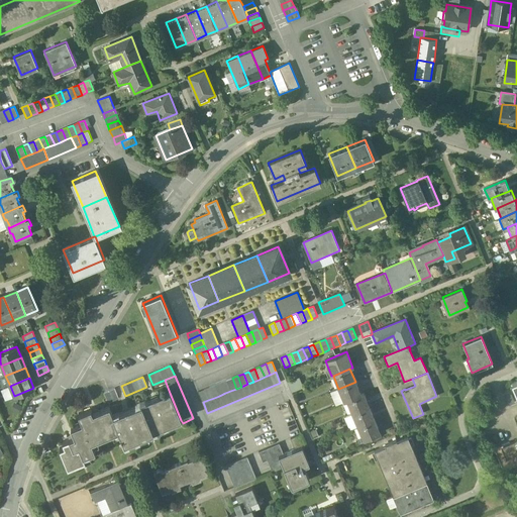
[(232,378),(226,381),(230,391),(236,389),(232,378)]
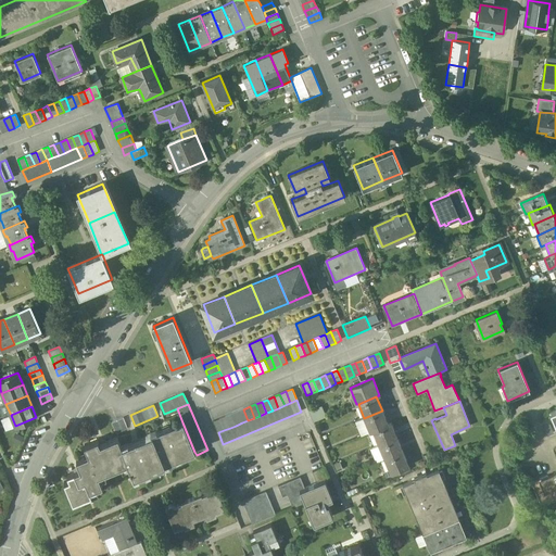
[(324,406),(312,408),(314,419),(326,417),(324,406)]
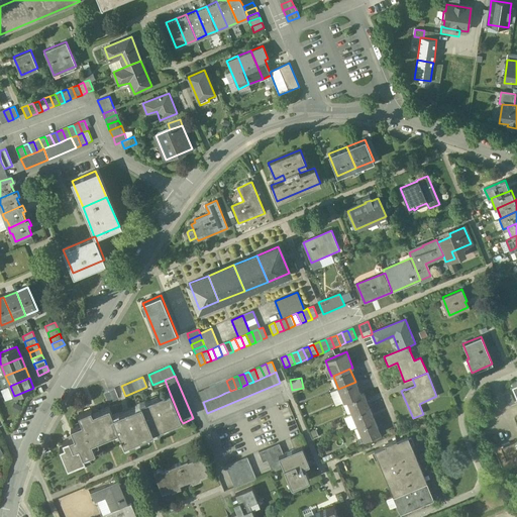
[(230,391),(226,381),(221,383),(225,393),(230,391)]
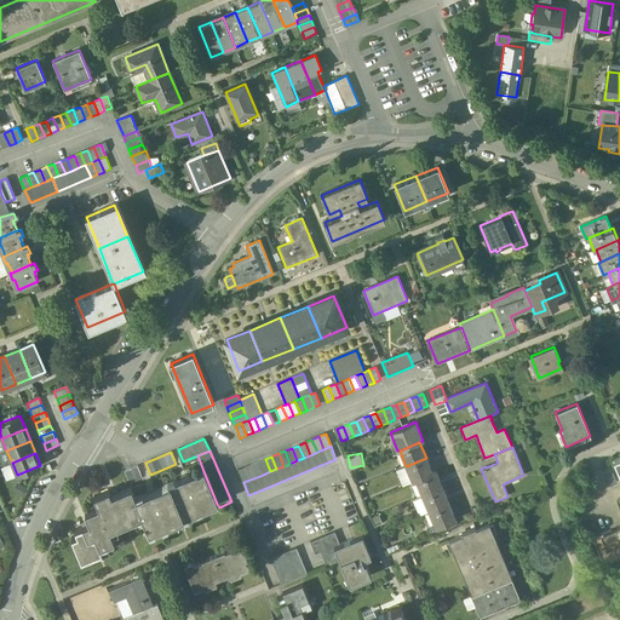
[(426,458),(406,466),(413,482),(417,481),(432,474),(426,458)]
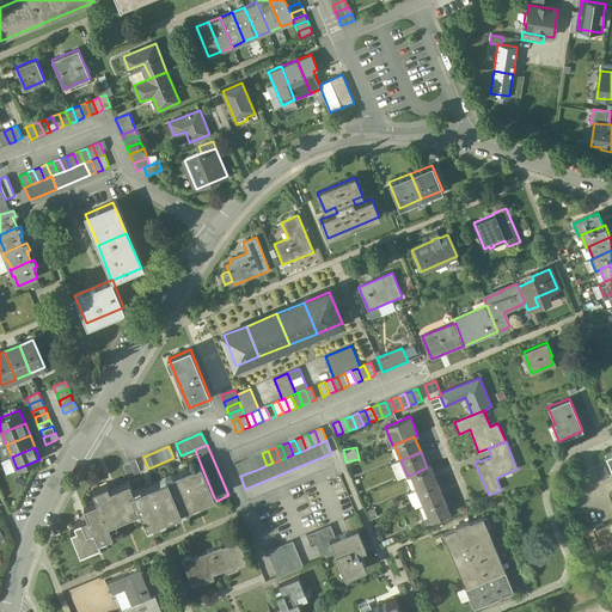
[(267,465),(262,453),(255,456),(259,469),(267,465)]
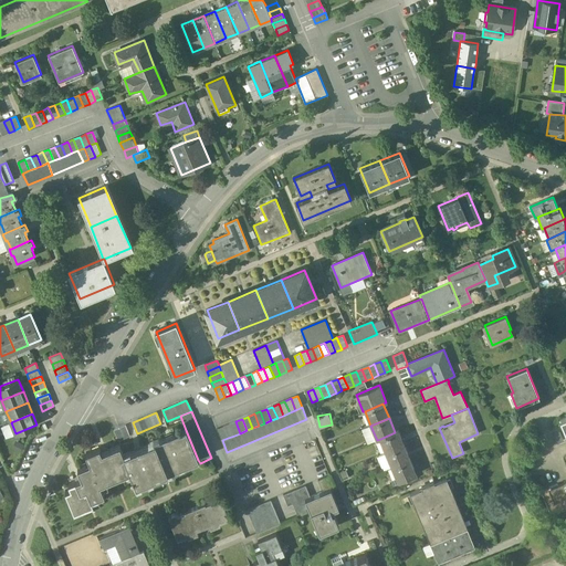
[(236,421),(229,425),(234,436),(240,433),(236,421)]
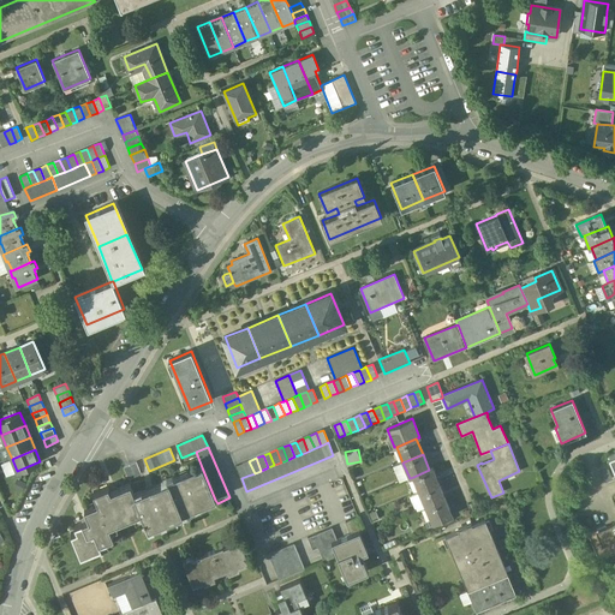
[(249,461),(243,464),(248,476),(255,473),(249,461)]
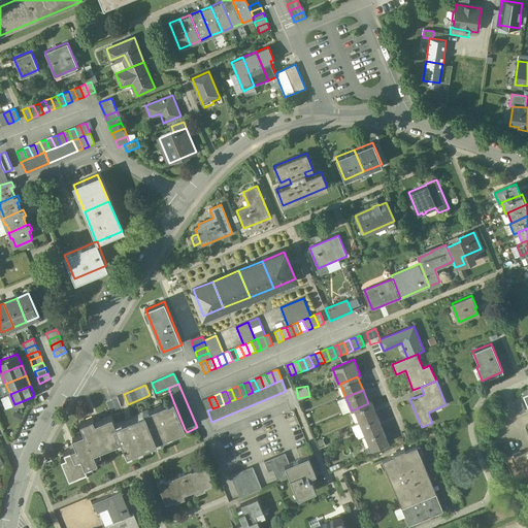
[(117,397),(106,401),(110,411),(122,407),(117,397)]
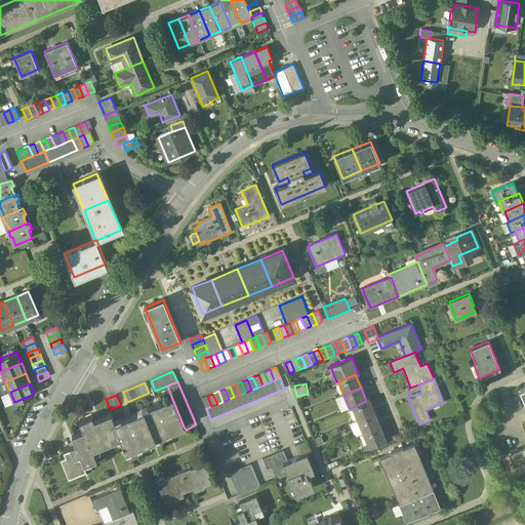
[(211,406),(207,396),(202,398),(206,408),(211,406)]
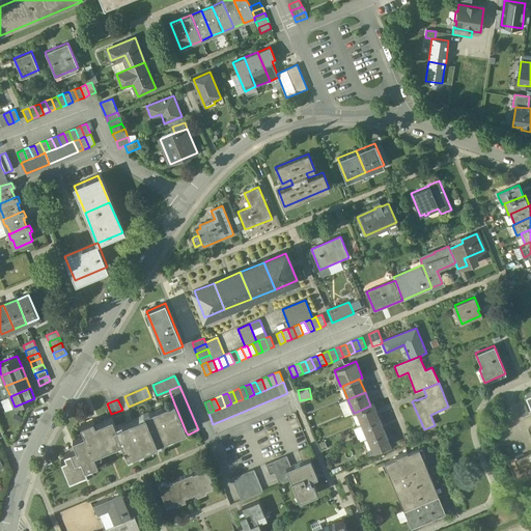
[(174,403),(146,415),(159,443),(186,431),(174,403)]
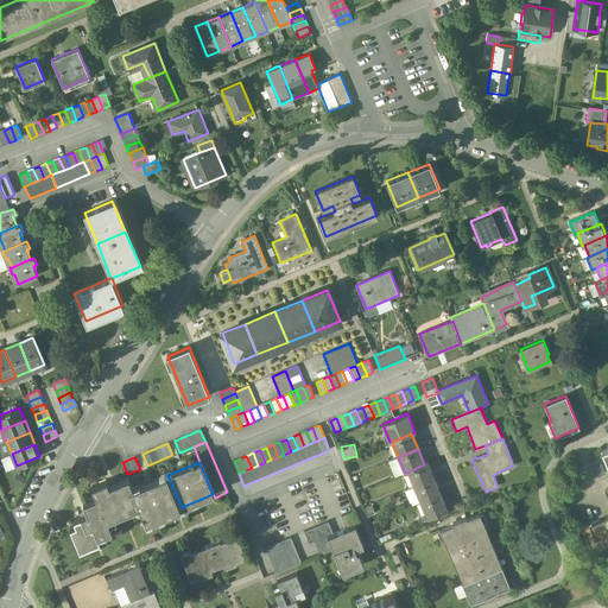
[(424,464),(409,472),(415,487),(434,479),(428,463),(424,464)]
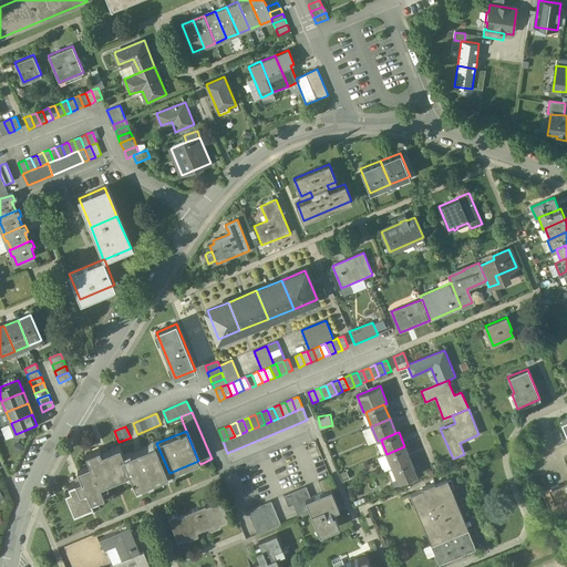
[(24,446),(17,442),(12,449),(20,453),(24,446)]
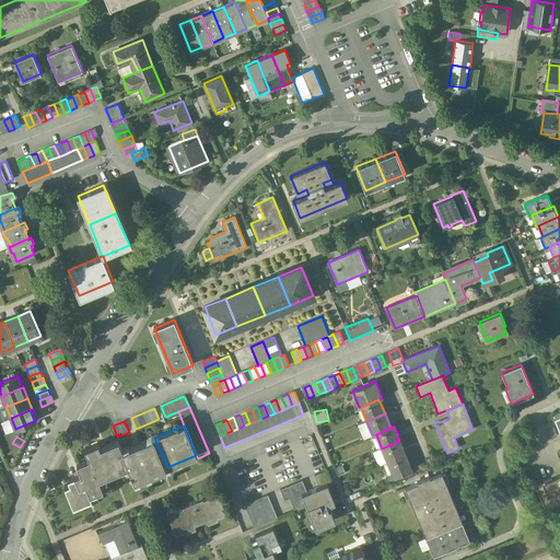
[(154,438),(123,451),(128,466),(135,480),(167,467),(154,438)]
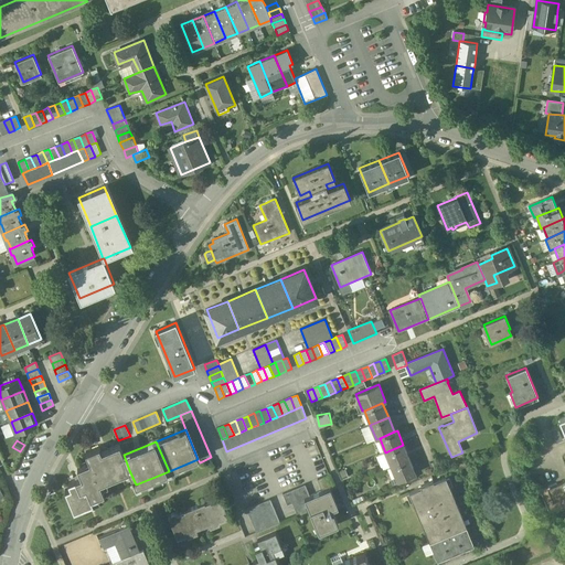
[(85,452),(89,462),(99,482),(129,470),(124,455),(118,445),(100,452),(98,447),(85,452)]
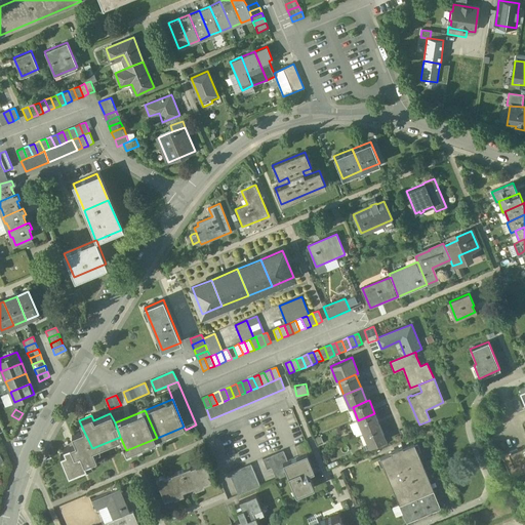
[(374,413),(358,420),(363,434),(380,427),(374,413)]
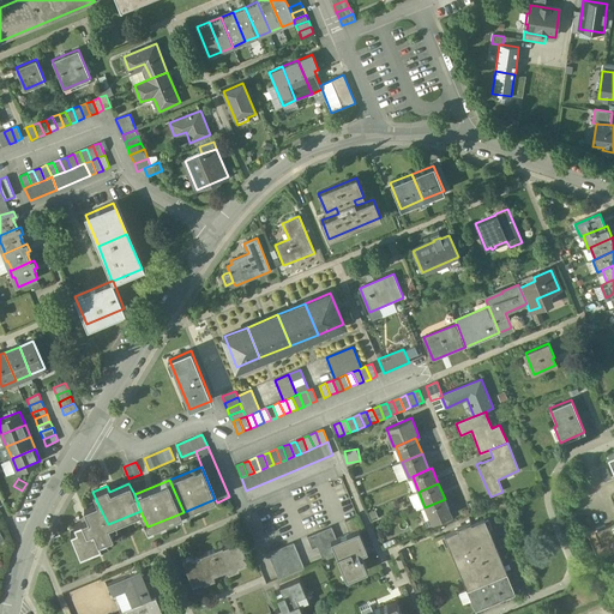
[(445,499),(425,507),(432,523),(451,515),(445,499)]
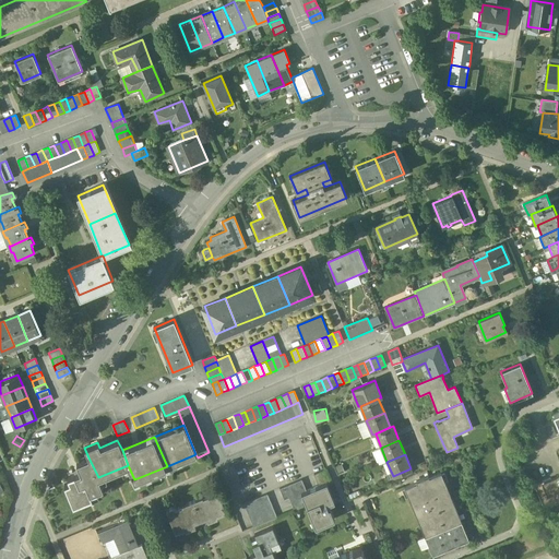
[(70,483),(64,485),(73,506),(92,498),(90,492),(103,487),(98,477),(88,458),(76,463),(81,472),(68,477),(70,483)]
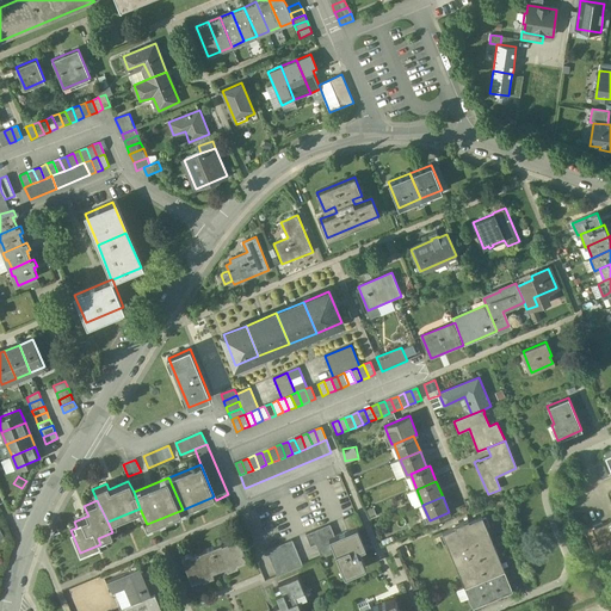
[(356,514),(344,519),(349,531),(357,528),(362,526),(356,514)]
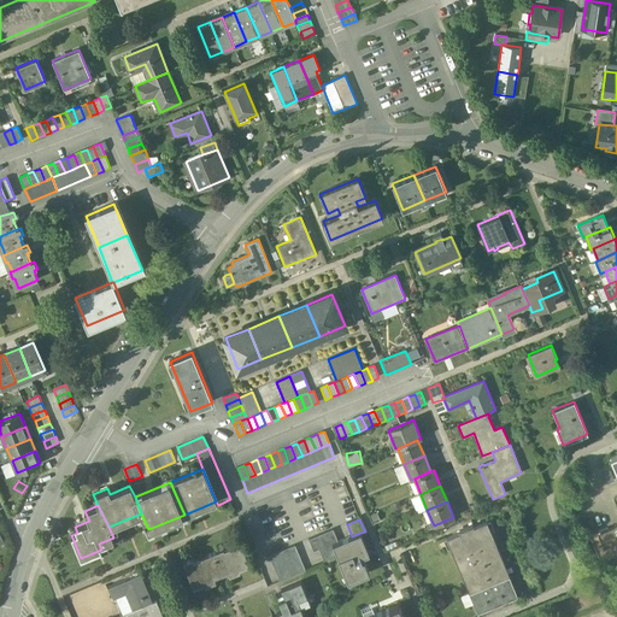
[(501,554),(487,521),(474,527),(472,526),(459,530),(460,533),(447,538),(460,571),(501,554)]
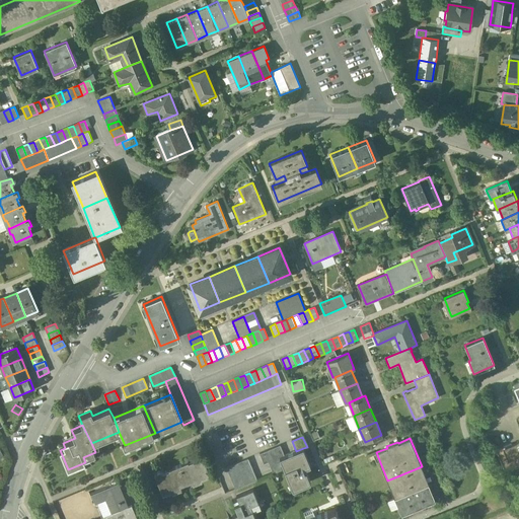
[(518,440),(505,446),(508,455),(518,450),(518,440)]
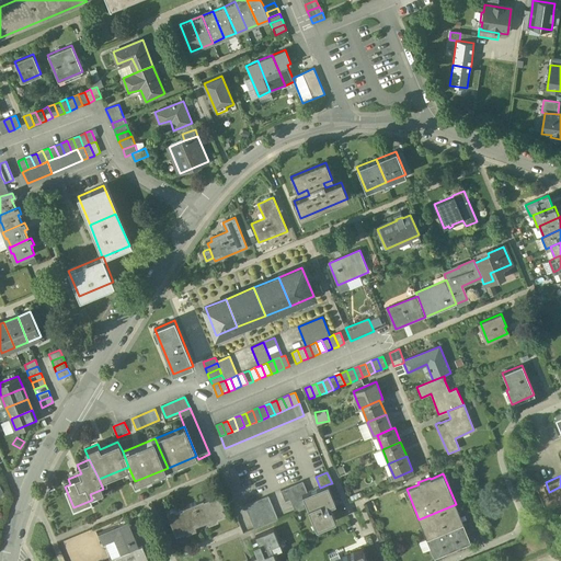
[(302,482),(281,491),(286,502),(290,500),(296,513),(308,507),(302,495),(307,493),(302,482)]
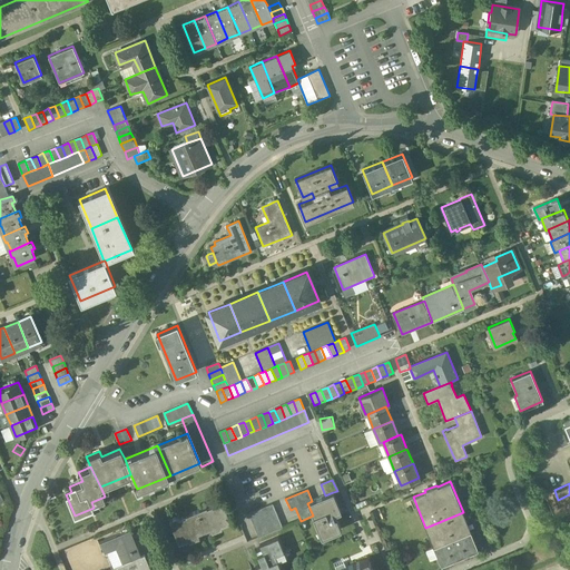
[(554,490),(546,494),(551,509),(561,505),(558,500),(554,490)]
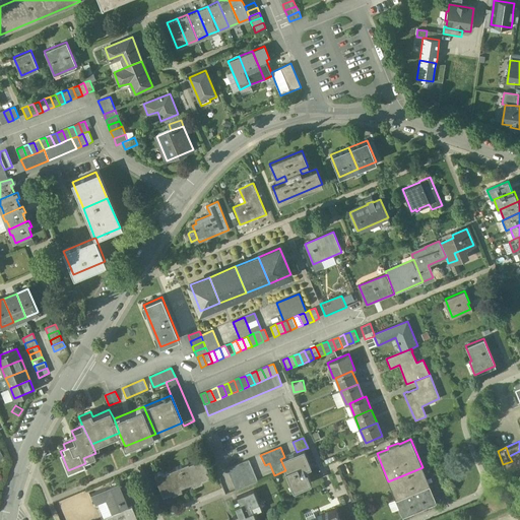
[(284,457),(280,459),(285,470),(294,491),(311,482),(306,469),(311,467),(304,449),(297,452),(284,457)]
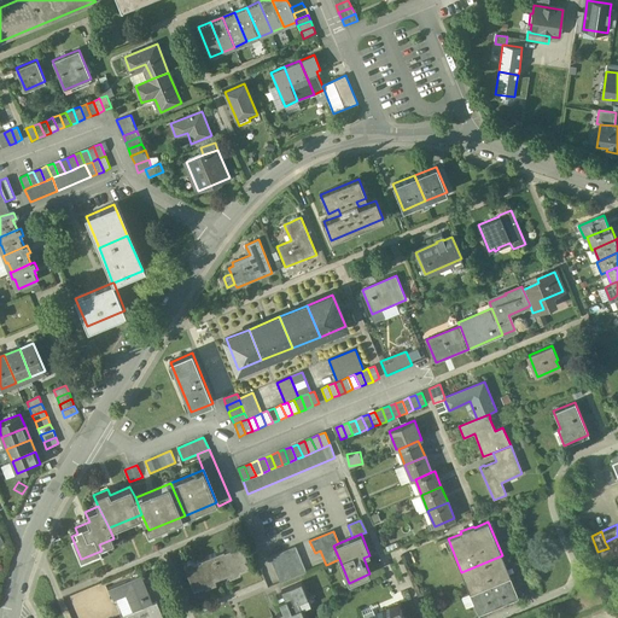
[(617,536),(605,542),(608,548),(598,552),(601,559),(617,552),(617,536)]
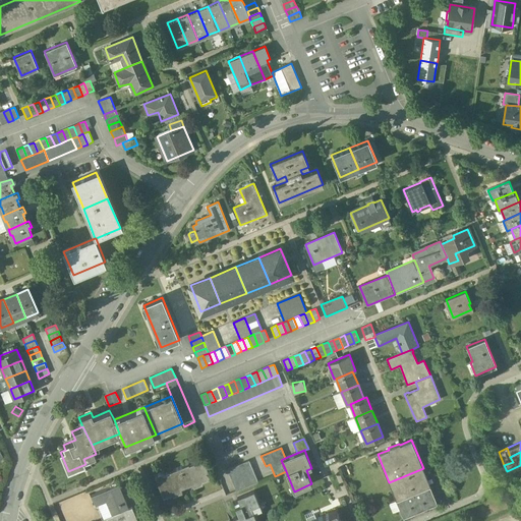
[(188,463),(169,471),(170,472),(165,474),(164,472),(155,475),(164,497),(173,494),(172,491),(201,479),(201,481),(211,477),(201,456),(193,460),(194,462),(189,465),(188,463)]
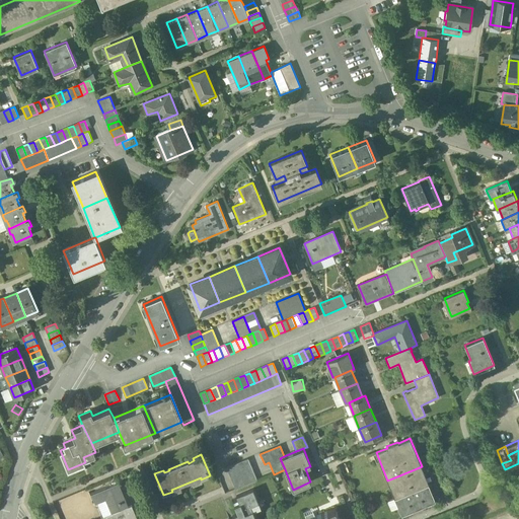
[(248,459),(227,468),(236,490),(257,482),(248,459)]
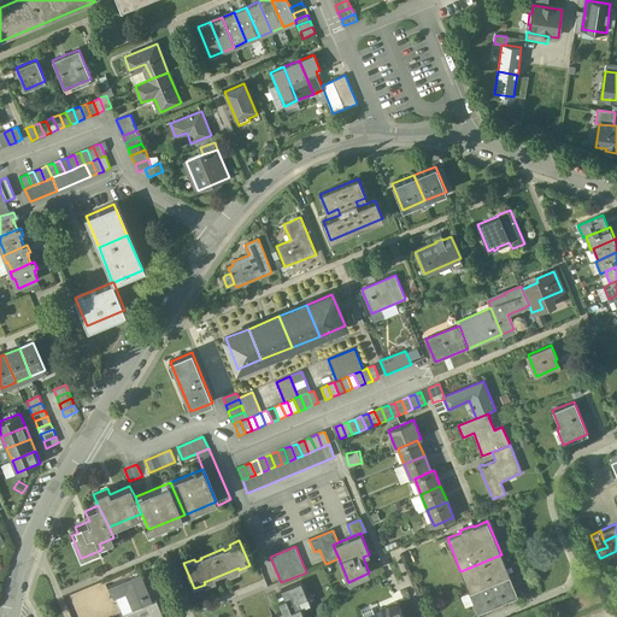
[(501,554),(460,571),(477,612),(518,595),(501,554)]
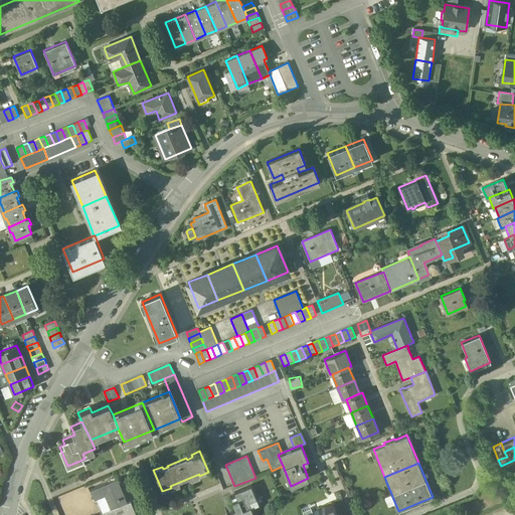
[(117,480),(92,491),(95,500),(105,495),(111,510),(127,503),(117,480)]
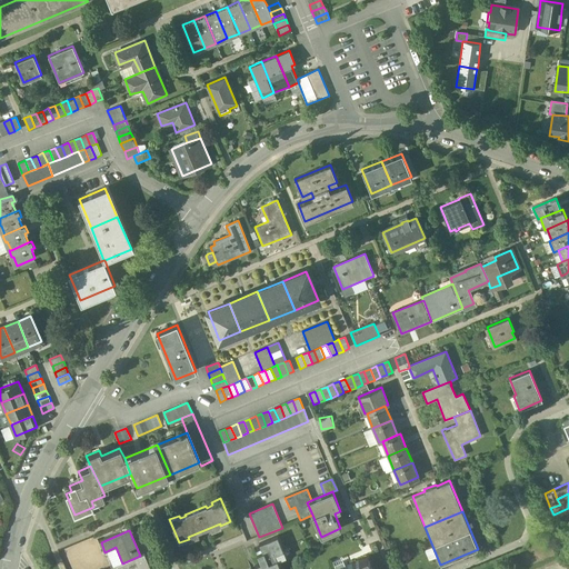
[(252,568),(280,568),(277,560),(286,557),(278,537),(260,543),(263,552),(257,555),(261,566),(252,568)]
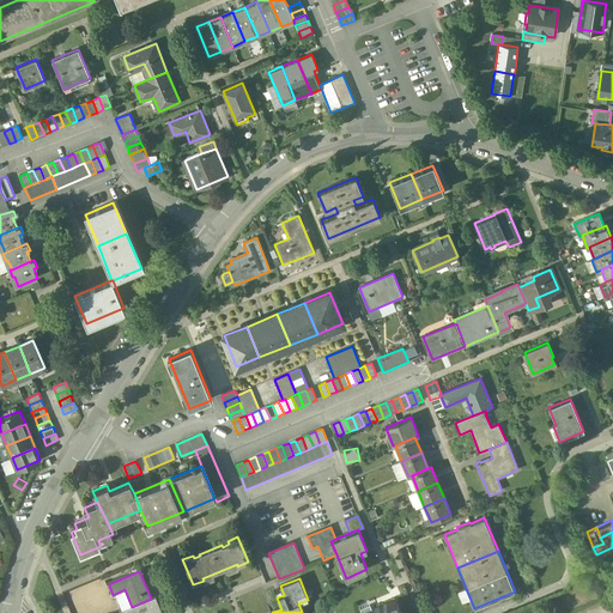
[(132,607),(125,610),(126,612),(162,612),(156,598),(132,607)]
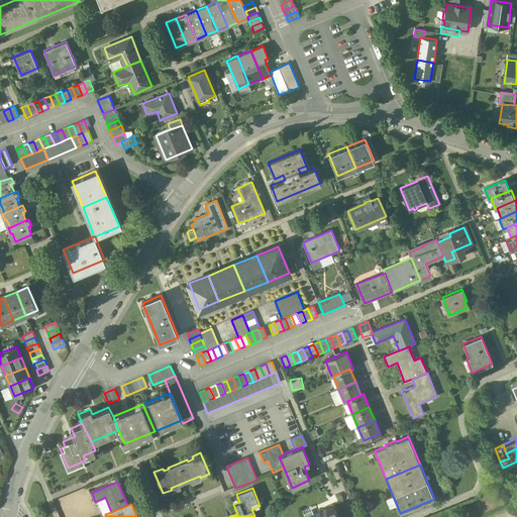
[(337,516),(333,506),(307,516),(337,516)]
